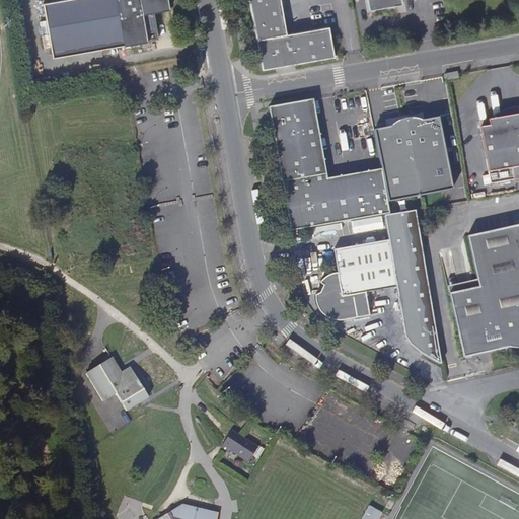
[(71,0),(42,5),(50,52),(121,40),(122,45),(147,41),(142,13),(169,9),(167,0),(71,0)]
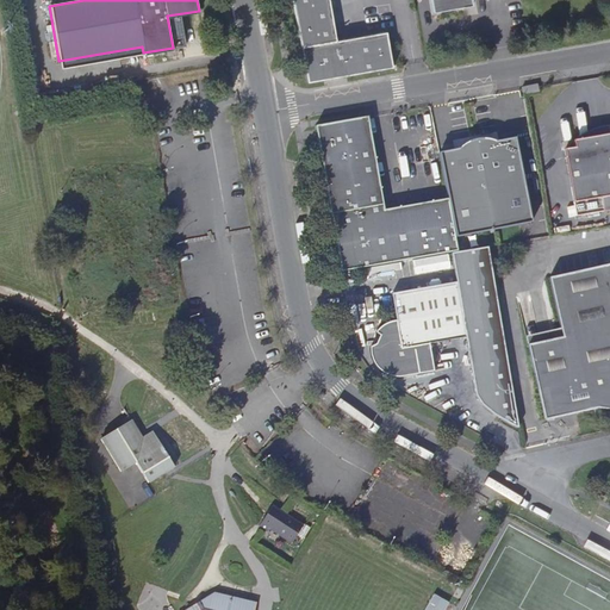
[(329,0),(292,0),(307,82),(392,68),(386,32),(336,41),(329,0)]
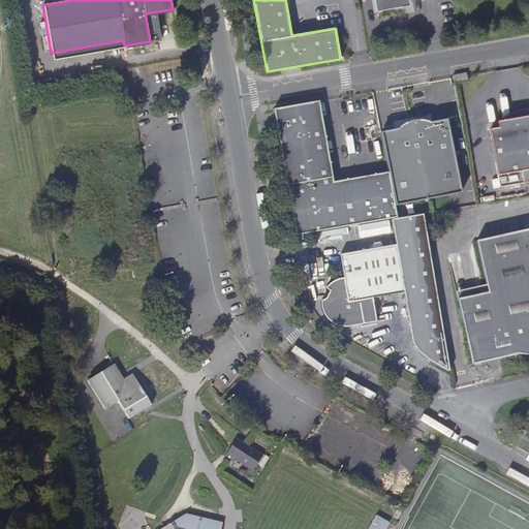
[(373,0),(375,8),(401,4),(404,0),(373,0)]
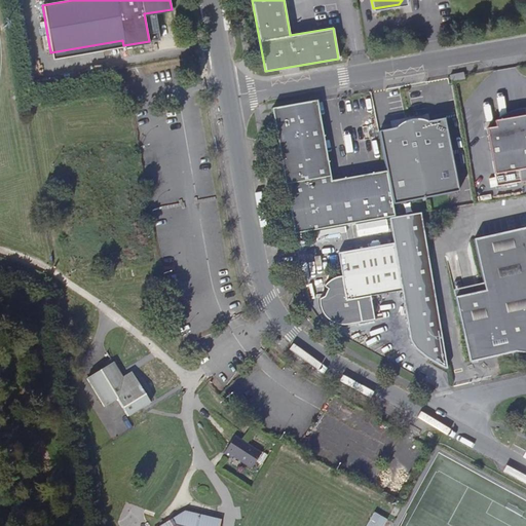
[(191,70),(200,69),(198,59),(189,60),(191,70)]
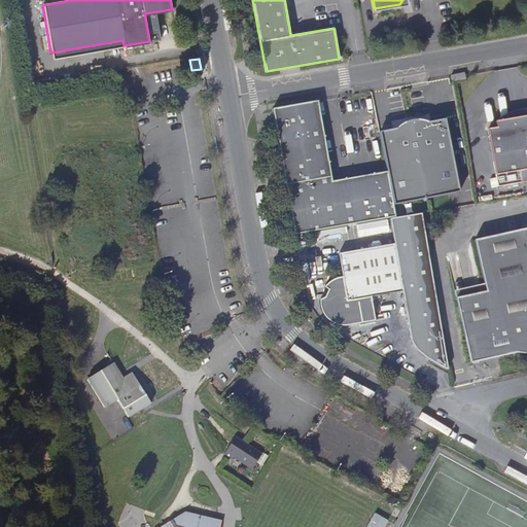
[(398,126),(396,129),(383,131),(391,175),(336,183),(322,101),(274,109),(294,235),(392,220),(397,219),(395,204),(458,192),(444,119),(427,124),(423,121),(419,120),(415,120),(410,120),(406,121),(402,124),(398,126)]
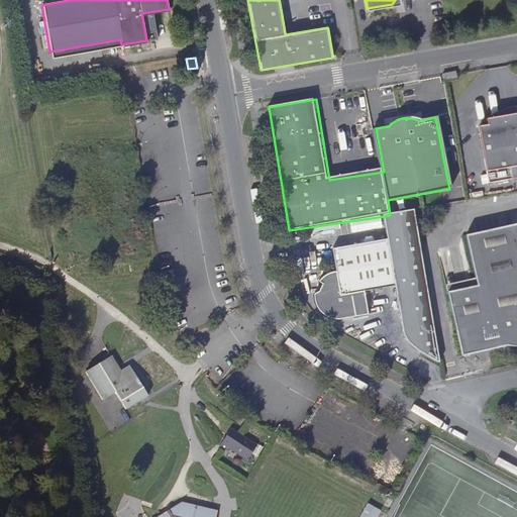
[(516,113),(486,119),(487,125),(478,127),(489,183),(514,179),(516,178),(516,113)]
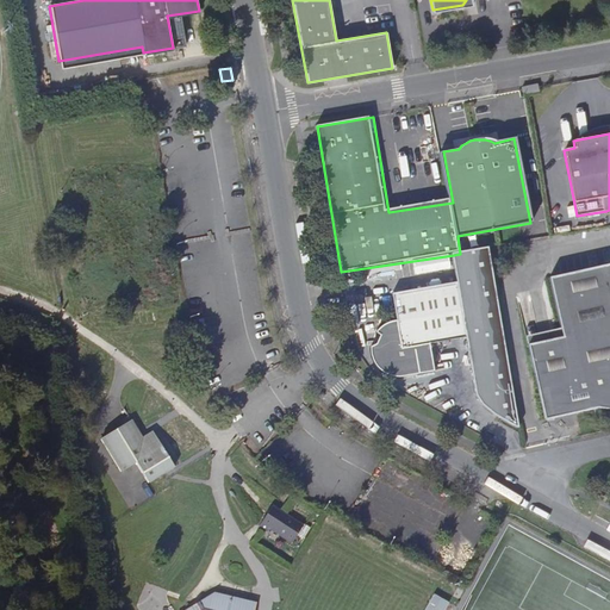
[(460,254),(454,255),(456,282),(466,335),(480,398),(491,410),(522,428),(489,250),(460,254)]
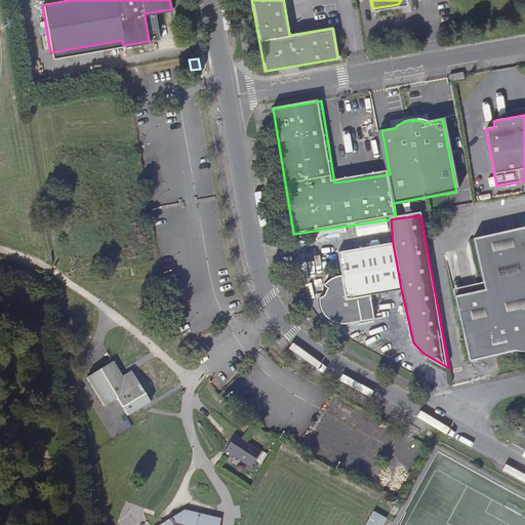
[(524,228),(472,240),(482,283),(483,290),(453,296),(469,363),(524,349),(524,228)]
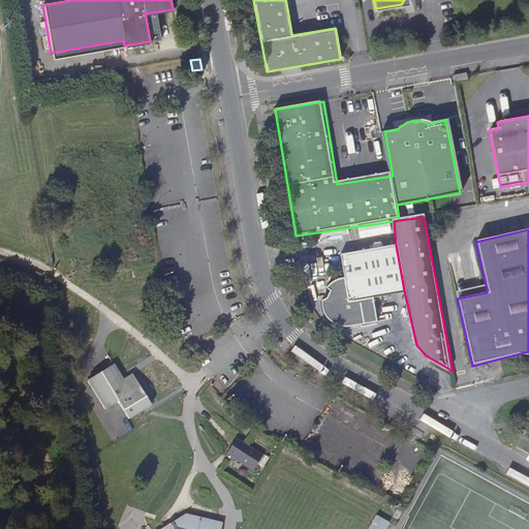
[(396,245),(340,255),(344,279),(337,281),(332,284),(327,289),(329,291),(324,300),(319,303),(321,310),(325,316),(331,321),(336,324),(345,328),(376,322),(372,297),(404,290),(396,245)]
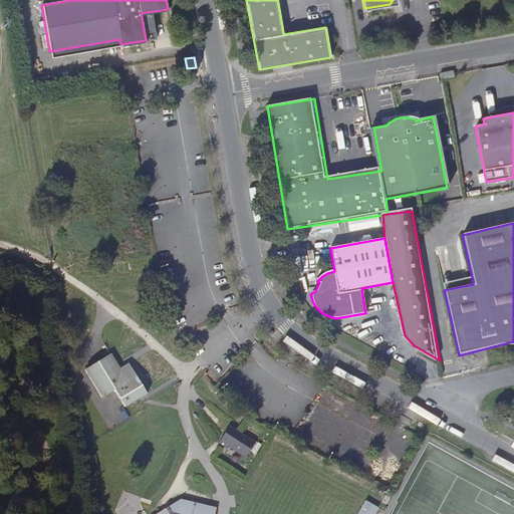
[(473,284),(472,277),(443,283),(444,290),(473,284)]
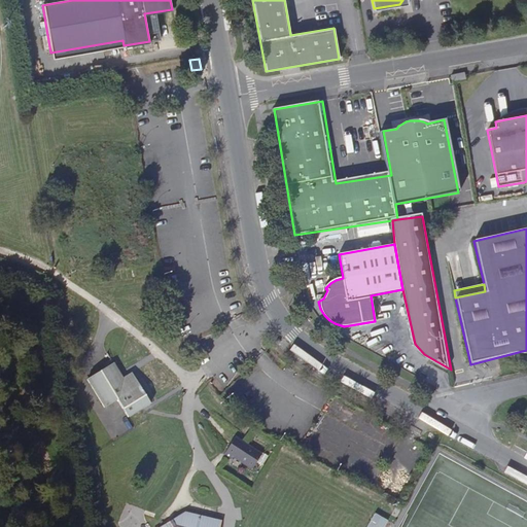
[(114,365),(89,382),(105,409),(117,401),(128,418),(149,405),(131,372),(121,378),(118,372),(114,365)]
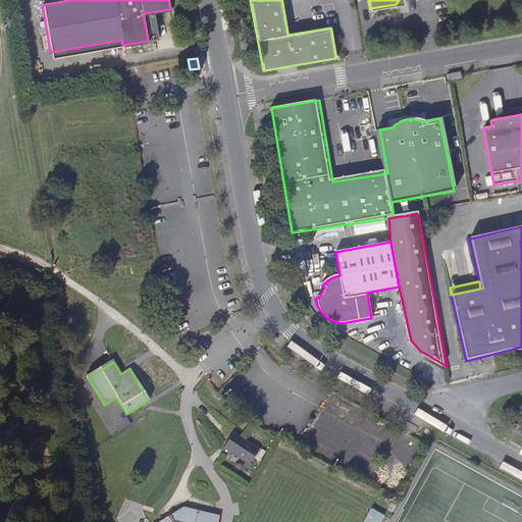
[(251,464),(259,451),(232,435),(229,440),(224,449),(251,464)]
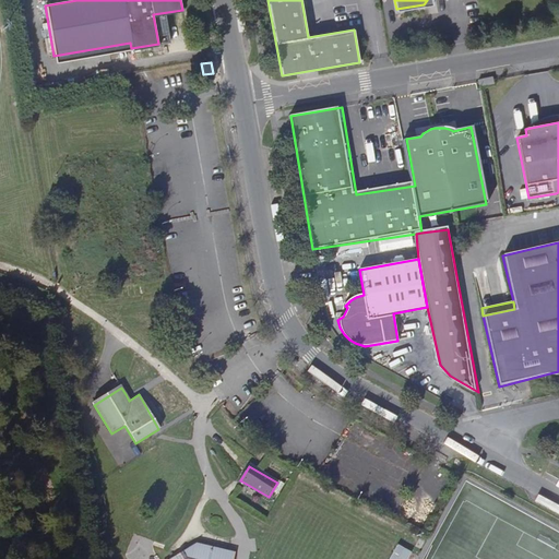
[(236,558),(238,552),(197,543),(169,558),(236,558)]
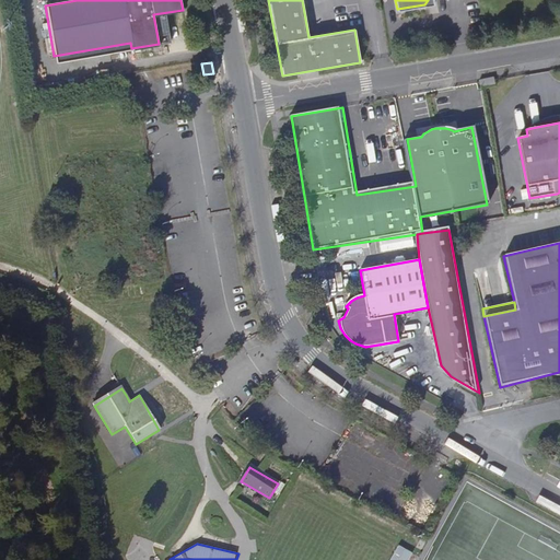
[(408,559),(413,551),(399,544),(389,559),(408,559)]
